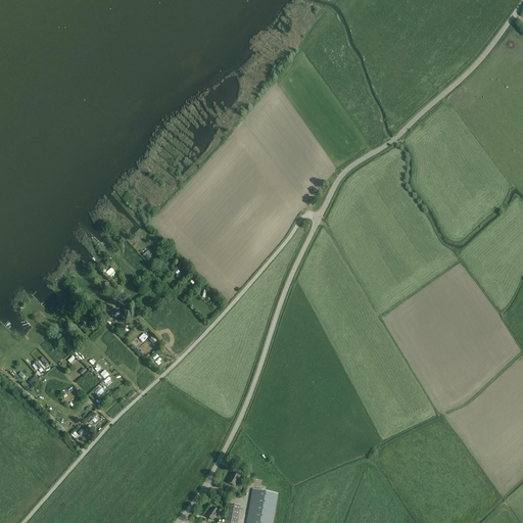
[(108,271),(113,275),(117,271),(113,267),(108,271)]
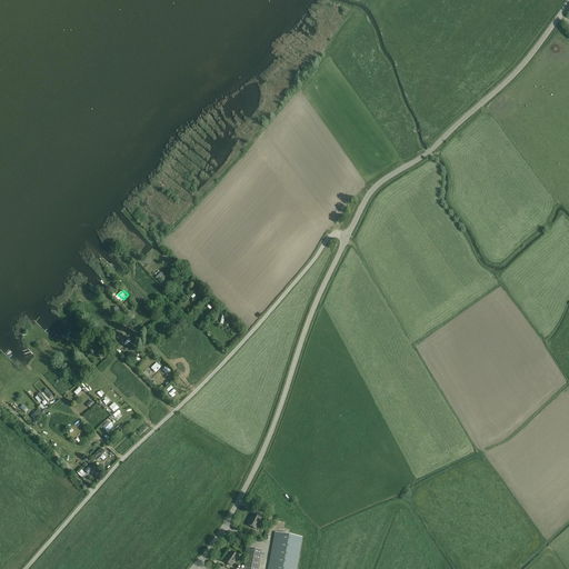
[(45,402),(49,399),(43,392),(39,396),(45,402)]
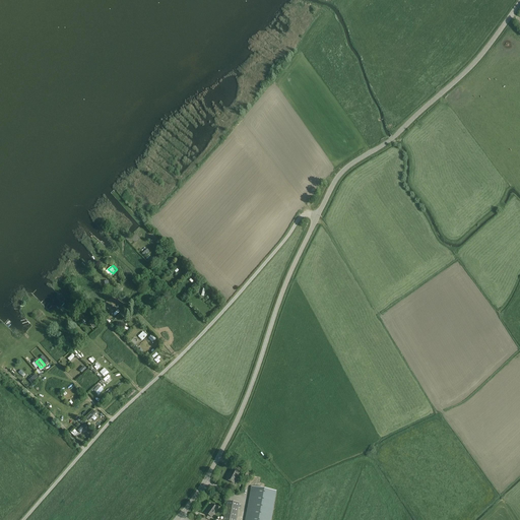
[(239,473),(232,469),(225,479),(234,483),(239,473)]
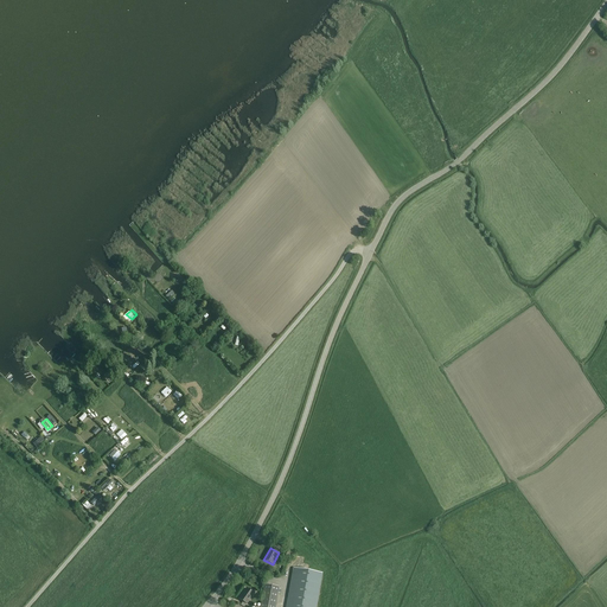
[(288,560),(292,553),(285,549),(281,556),(288,560)]
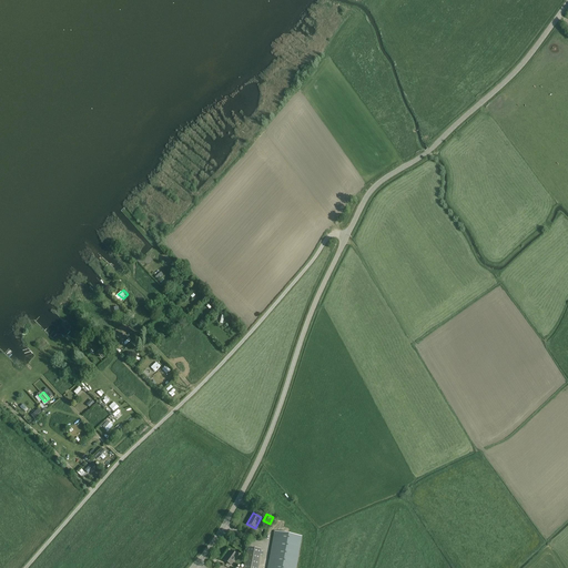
[(295,567),(302,537),(274,531),(266,567),(295,567)]
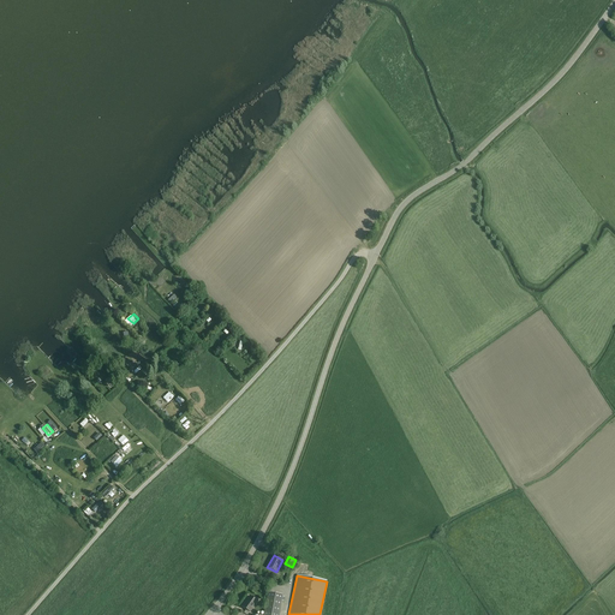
[(279,614),(281,601),(284,602),(285,597),(282,597),(282,595),(268,592),(263,614),(279,614)]
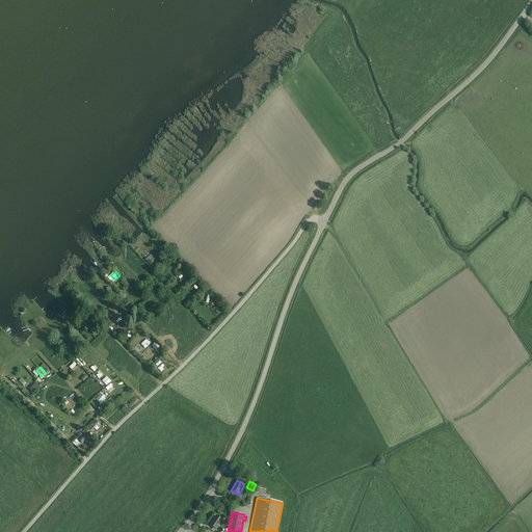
[(216,530),(222,521),(215,515),(209,525),(216,530)]
